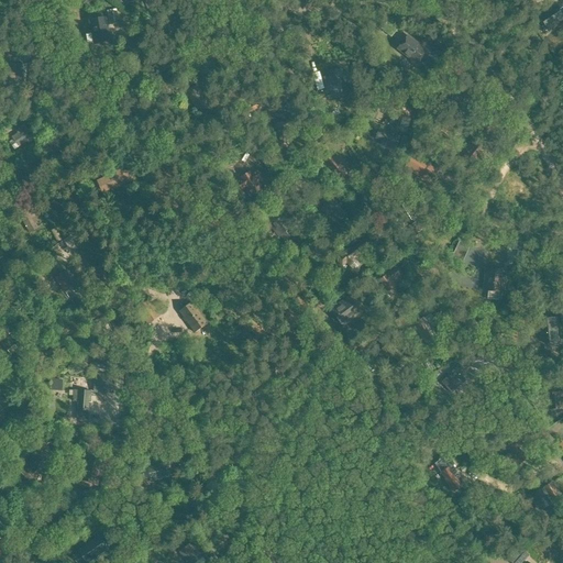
[(549,33),(562,23),(562,9),(562,8),(541,21),(549,33)]
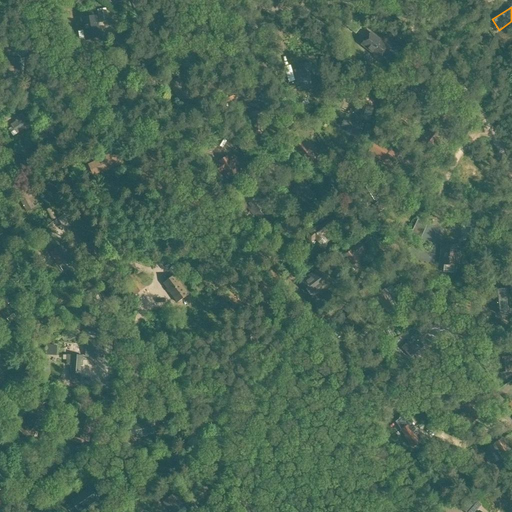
[(87,41),(101,38),(97,18),(83,21),(87,41)]
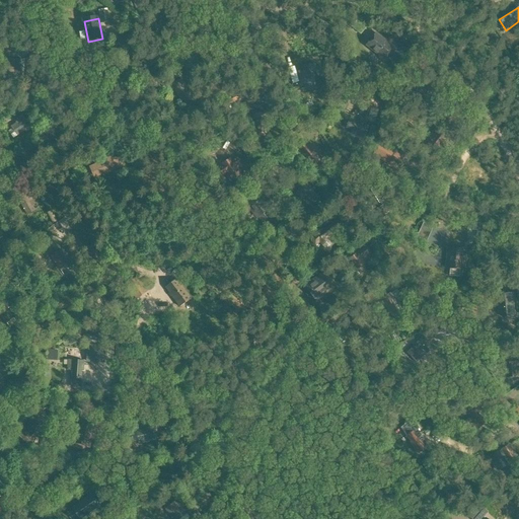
[(378,35),(368,48),(383,60),(392,47),(378,35)]
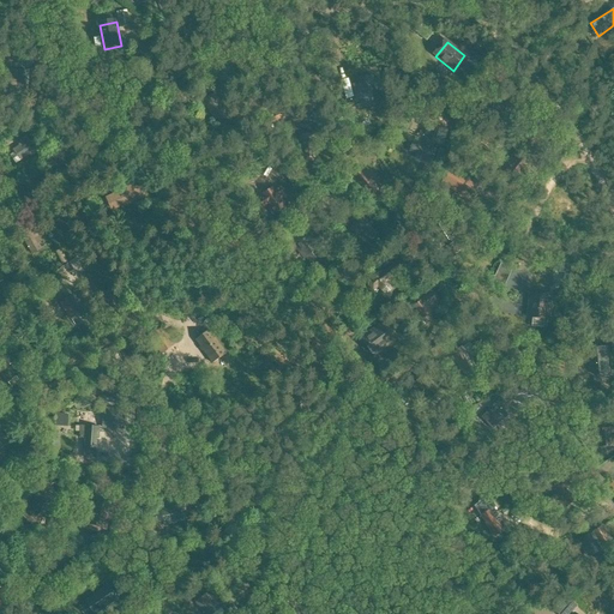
[(26,92),(28,71),(12,71),(11,80),(17,80),(17,92),(26,92)]
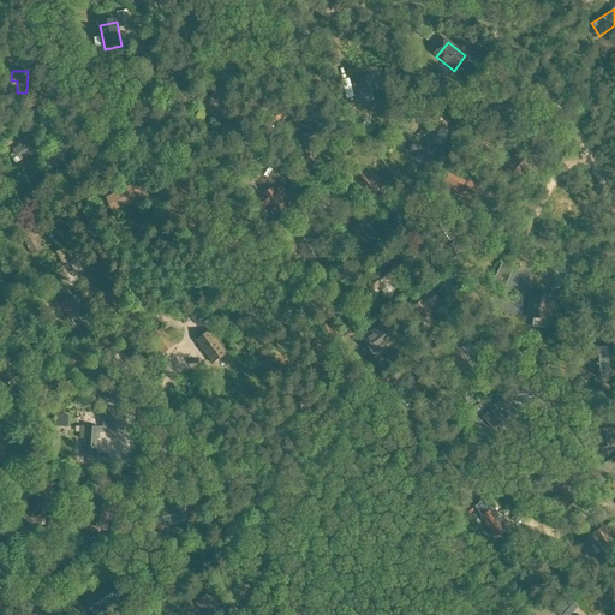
[(374,76),(369,77),(357,78),(357,84),(352,85),(354,105),(358,103),(362,102),(364,109),(375,107),(372,101),(374,100),(372,89),(376,88),(374,76)]
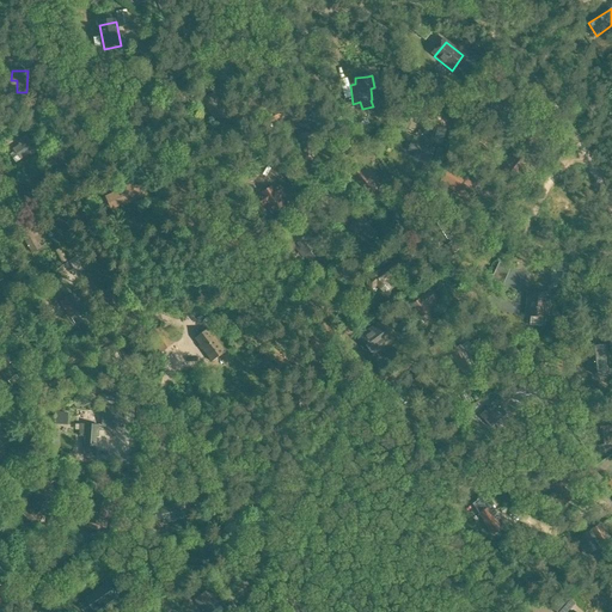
[(481,112),(491,114),(493,102),(482,99),(481,112)]
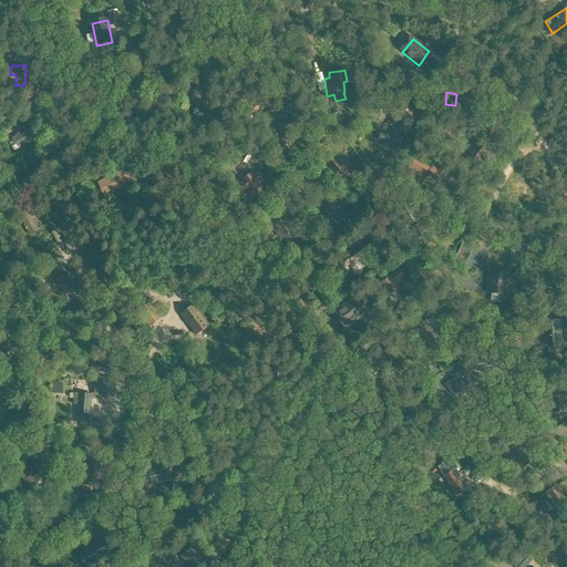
[(249,115),(261,110),(258,103),(246,109),(249,115)]
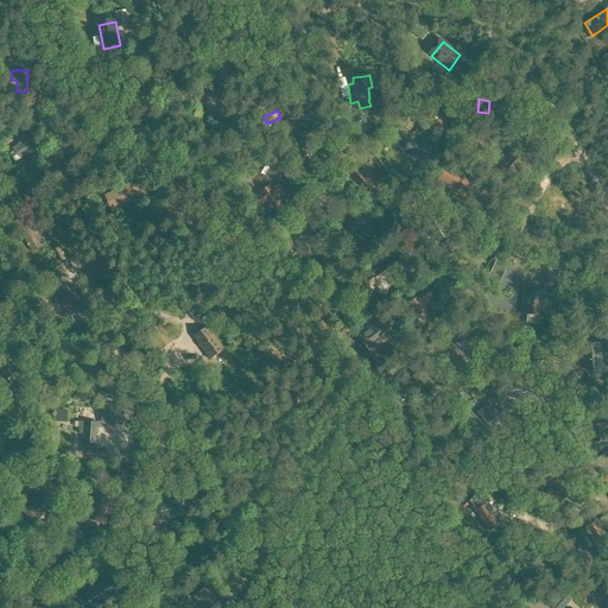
[(445,130),(436,126),(430,143),(439,145),(445,130)]
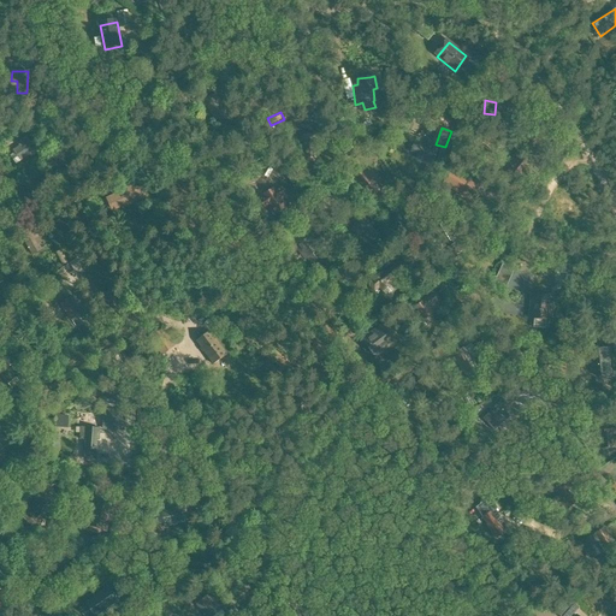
[(16,153),(11,157),(16,165),(21,161),(30,155),(31,158),(37,153),(36,150),(29,140),(27,137),(18,143),(19,146),(13,150),(16,153)]
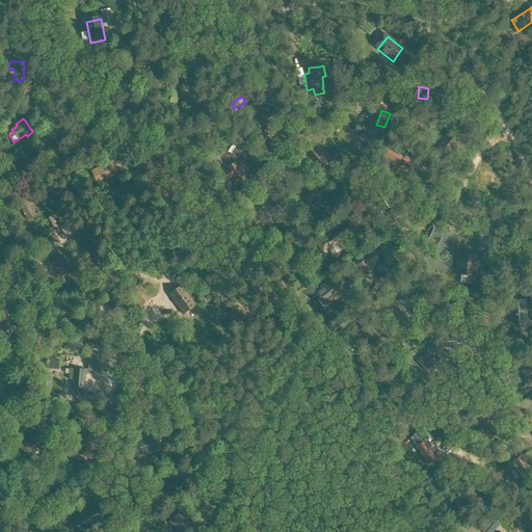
[(358,137),(366,140),(373,143),(377,133),(375,132),(374,133),(356,126),(354,132),(360,134),(358,137)]
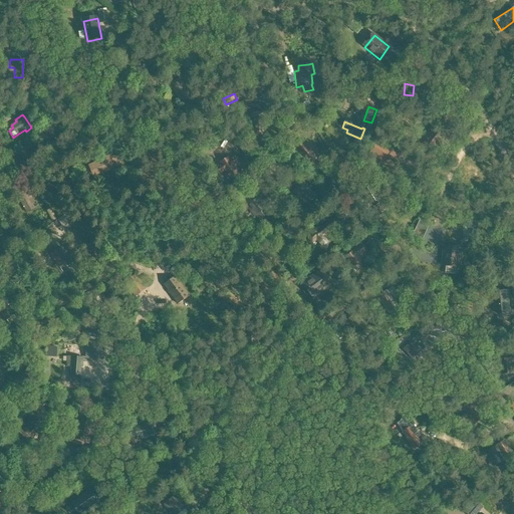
[(432,125),(420,142),(433,152),(435,148),(438,147),(441,141),(441,138),(443,135),(432,125)]
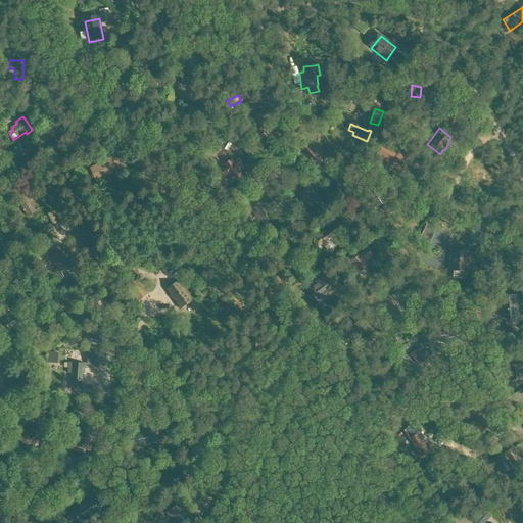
[(316,149),(311,143),(300,150),(310,160),(317,168),(322,162),(316,155),(317,154),(314,150),(316,149)]
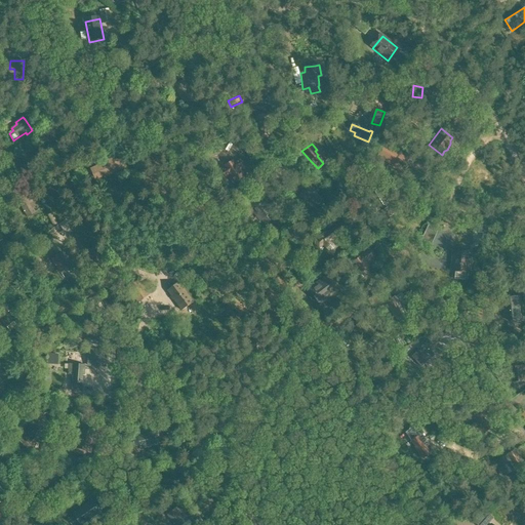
[(385,144),(376,157),(397,169),(405,157),(385,144)]
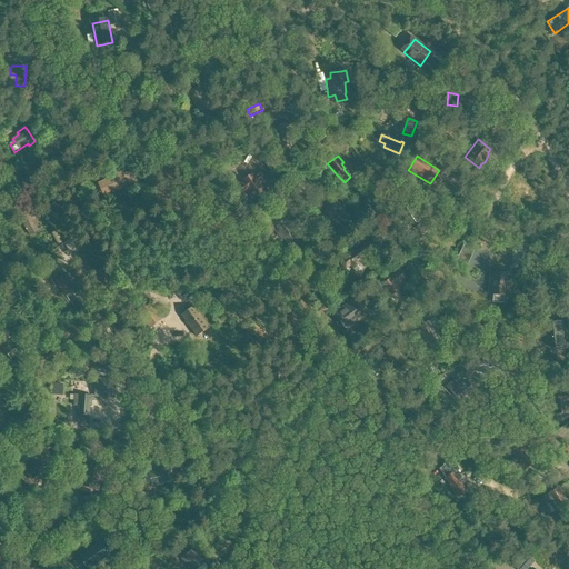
[(225,170),(235,173),(239,160),(229,157),(225,170)]
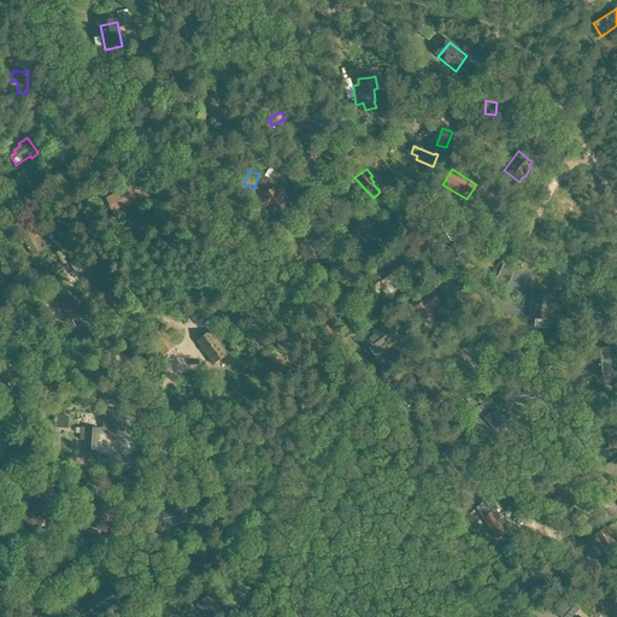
[(122,191),(122,193),(105,200),(110,213),(128,205),(128,206),(150,197),(142,181),(122,191)]
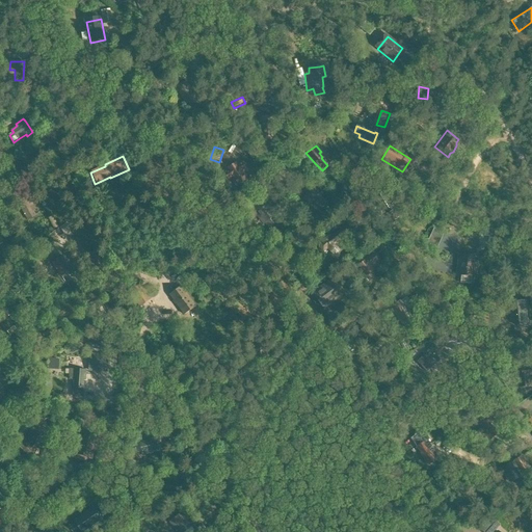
[(296,159),(290,163),(297,173),(302,168),(296,159)]
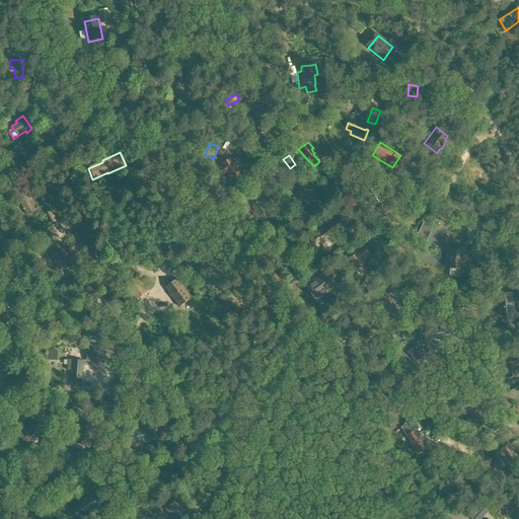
[(236,158),(231,161),(223,166),(224,168),(217,173),(221,178),(228,173),(233,181),(240,176),(236,168),(240,166),(236,158)]
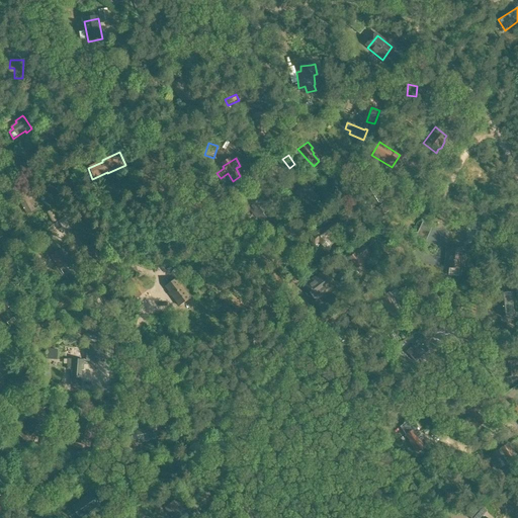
[(314,204),(319,197),(313,192),(315,190),(305,182),(294,194),(303,201),(306,197),(314,204)]
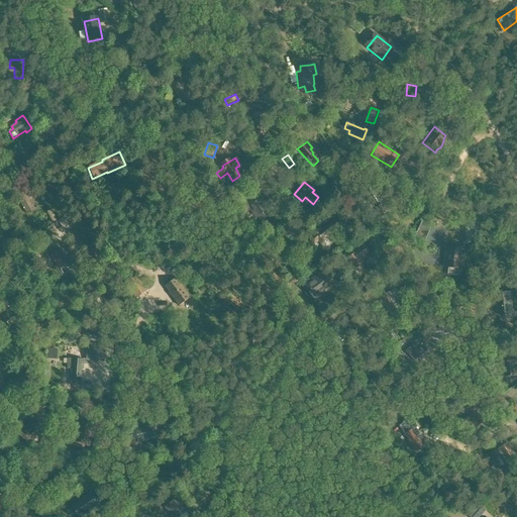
[(374,186),(369,189),(378,203),(383,200),(374,186)]
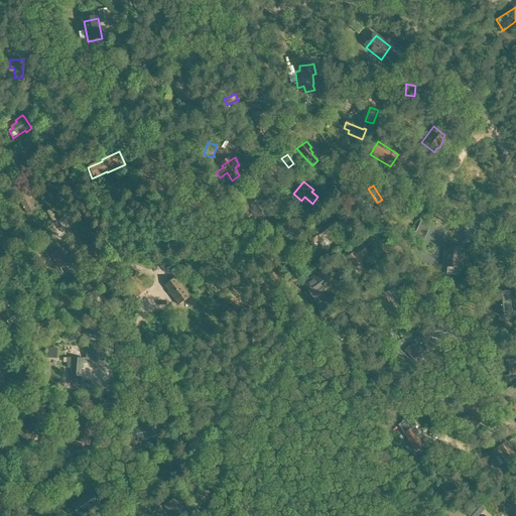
[(339,198),(334,186),(329,188),(334,200),(339,198)]
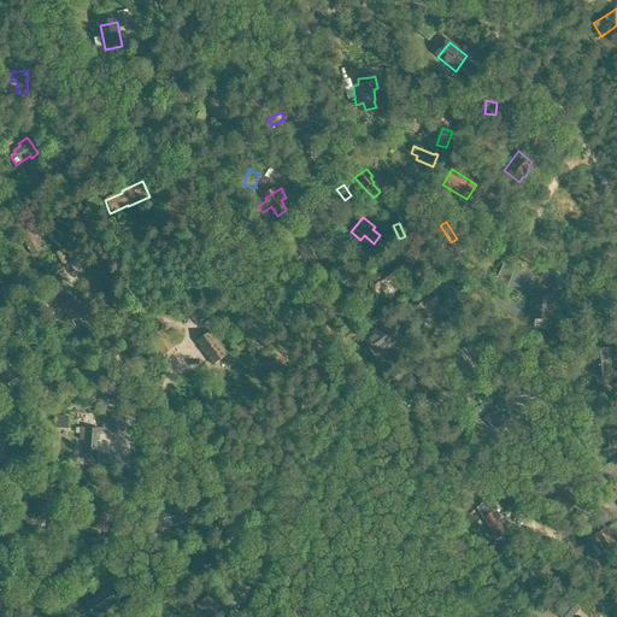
[(292,241),(305,260),(322,250),(307,230),(292,241)]
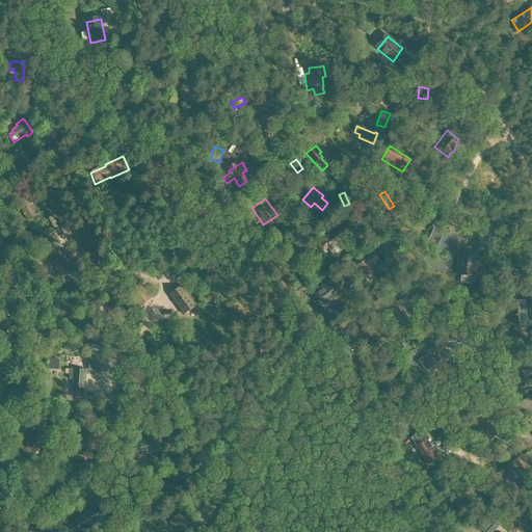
[(34,211),(38,209),(32,200),(20,207),(28,221),(37,216),(34,211)]
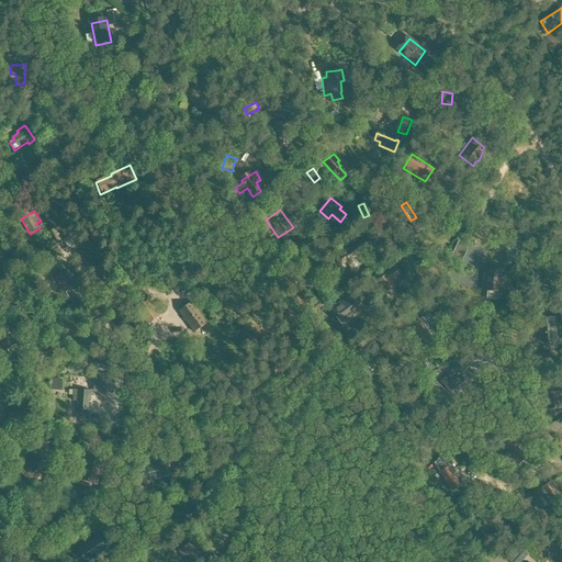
[(415,222),(405,229),(413,239),(418,236),(418,235),(422,232),(415,222)]
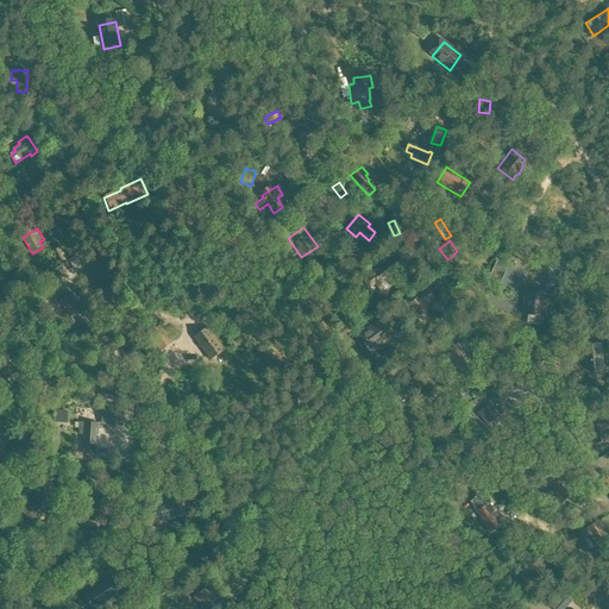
[(68,261),(61,248),(56,250),(63,263),(68,261)]
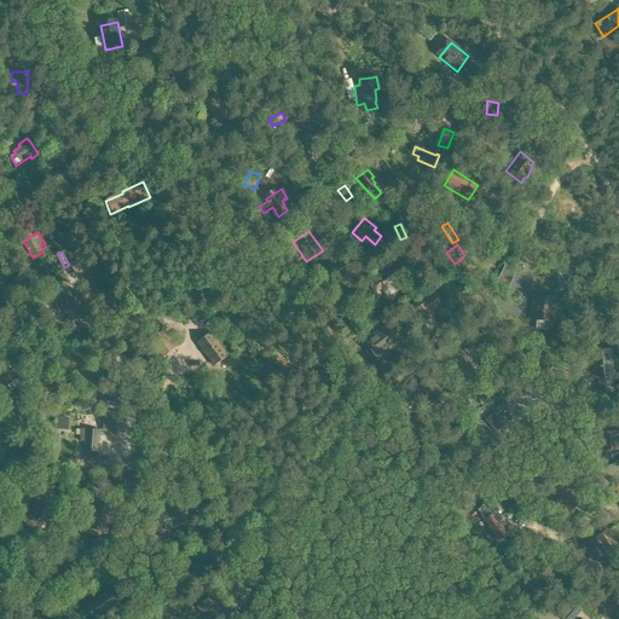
[(76,262),(70,266),(75,273),(81,270),(76,262)]
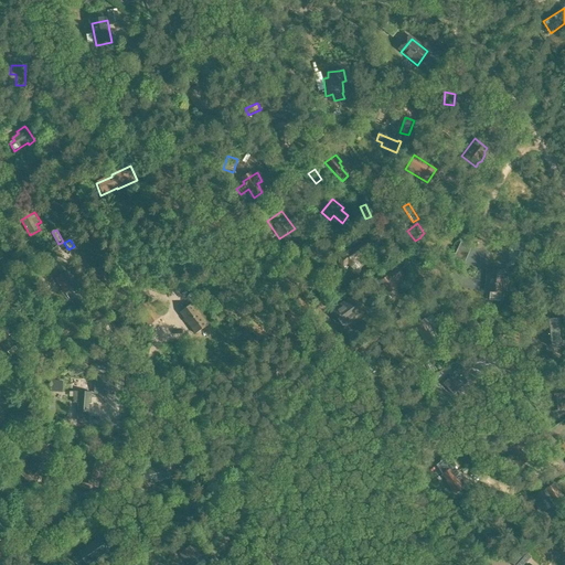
[(341,257),(343,259),(338,263),(343,268),(348,264),(355,273),(362,267),(358,262),(359,260),(358,259),(369,248),(361,241),(352,249),(351,248),(341,257)]
